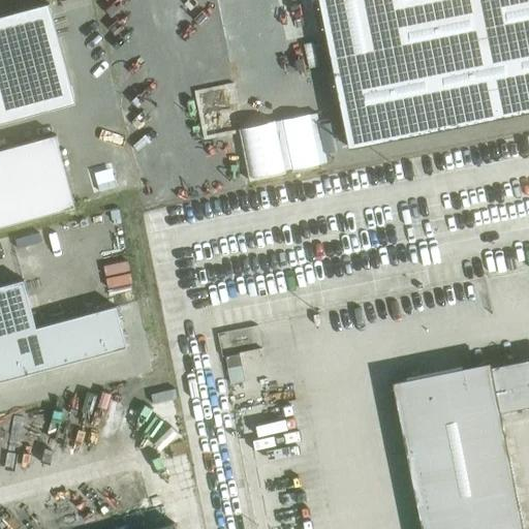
[(528,0),(319,0),(349,148),(528,112),(528,0)]
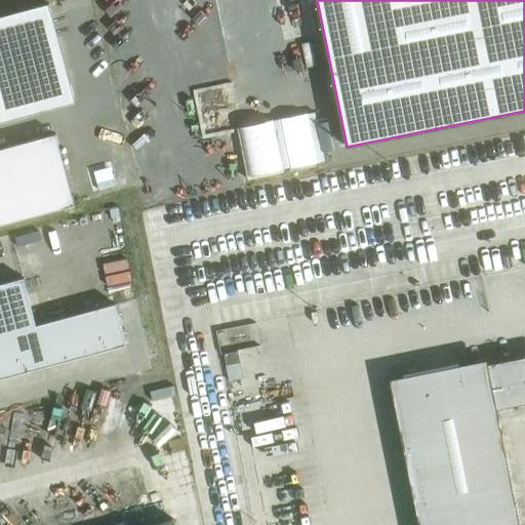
[(0,122),(76,102),(49,4),(49,3),(0,16),(0,122)]
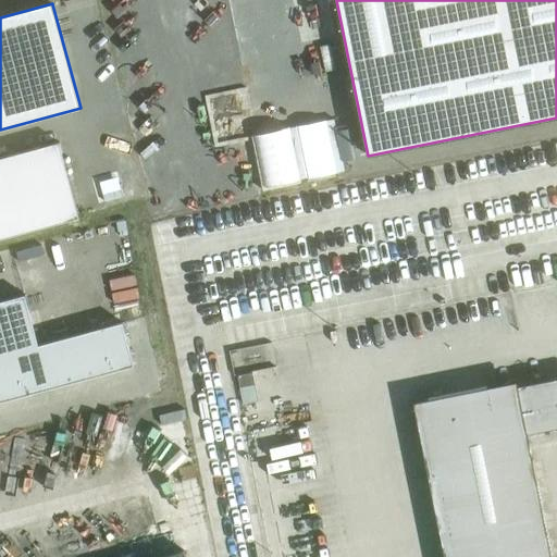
[(355,170),(345,116),(291,126),(300,180),(355,170)]
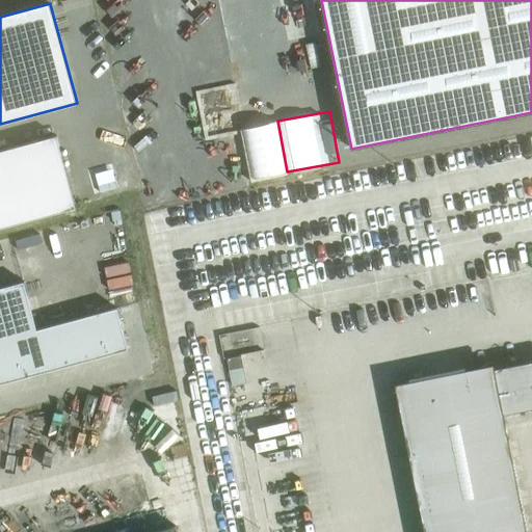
[(0,228),(76,207),(57,135),(0,150),(0,228)]
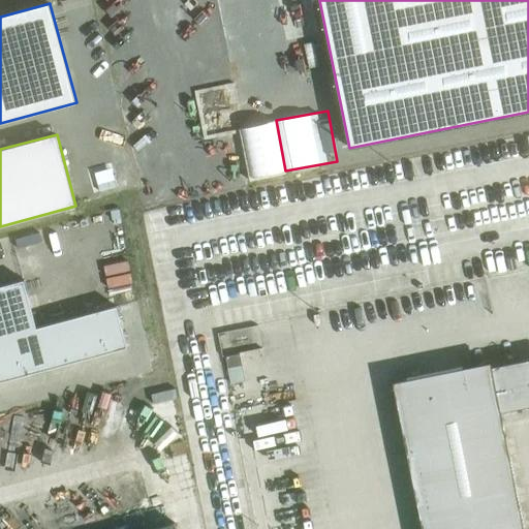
[(37,327),(24,279),(0,285),(0,380),(128,346),(117,305),(37,327)]
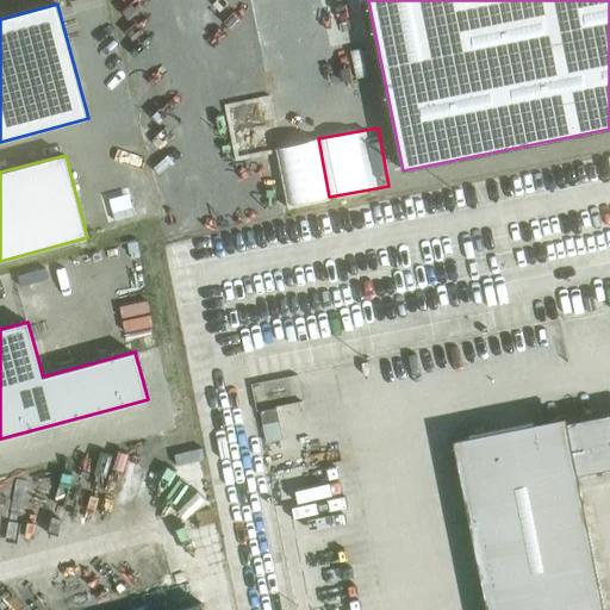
[(278,421),(275,408),(259,410),(261,424),(278,421)]
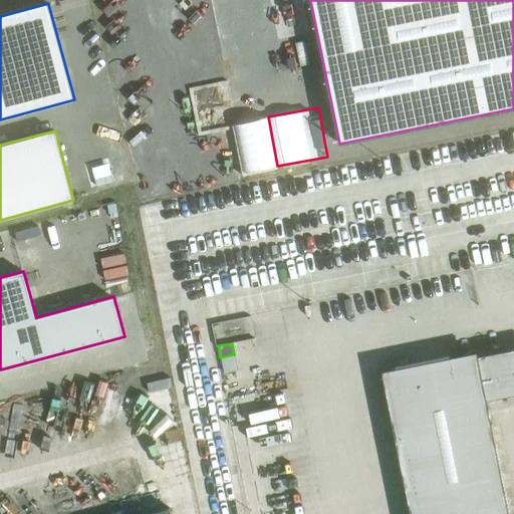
[(509,513),(487,400),(513,394),(513,348),(450,361),(450,356),(381,370),(411,513),(509,513)]
